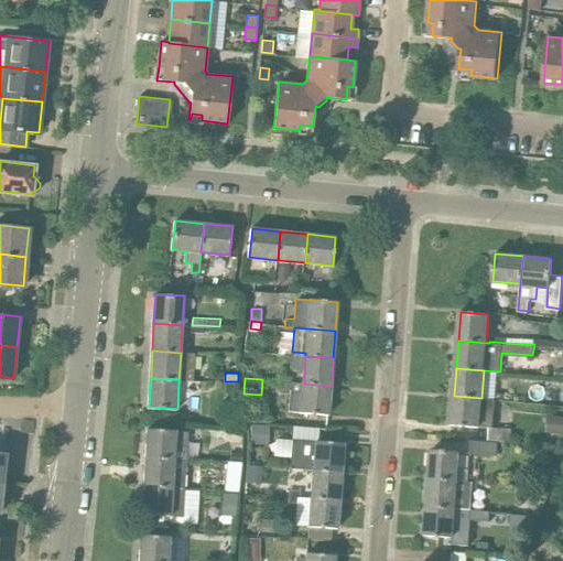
[(304,384),(292,383),(281,383),(281,387),(291,388),(289,410),(302,411),(302,412),(329,414),(332,386),(304,384)]
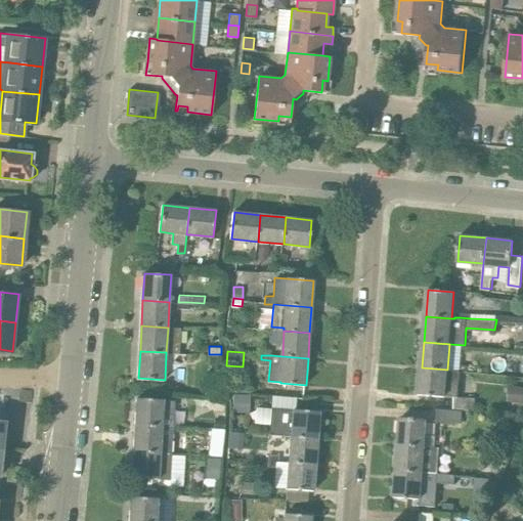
[(461,371),(447,370),(422,367),(420,395),(445,397),(445,394),(459,394),(461,371)]
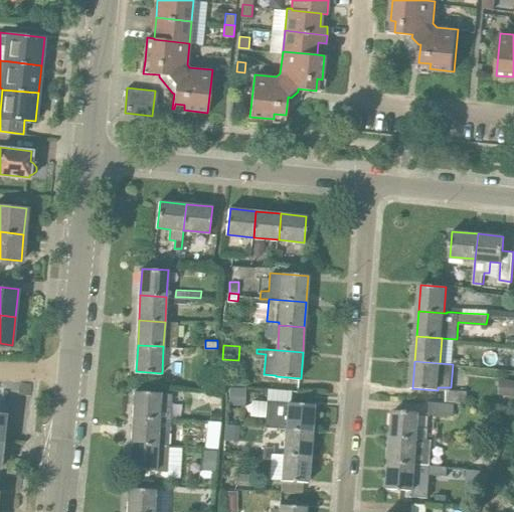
[(513,377),(500,377),(499,394),(513,394),(513,377)]
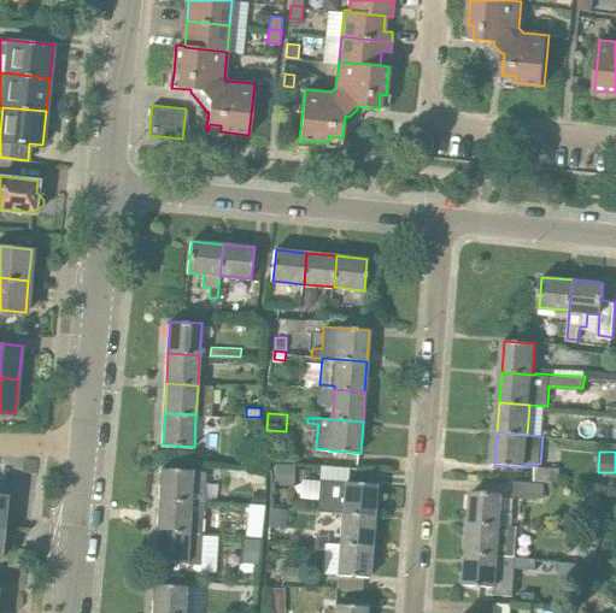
[(294,483),(295,463),(276,461),(275,482),(294,483)]
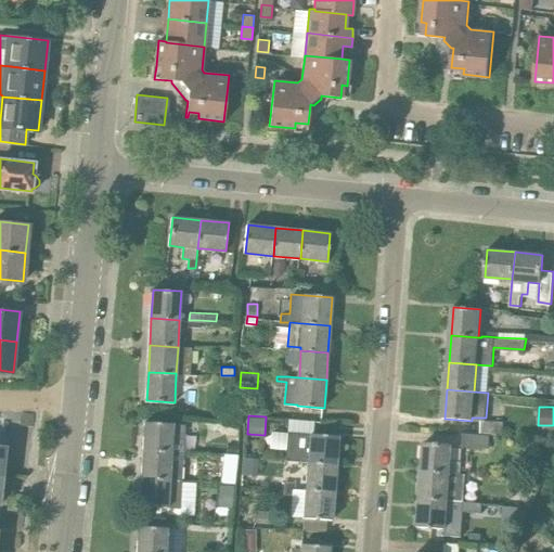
[(503,433),(503,421),(482,420),(481,432),(503,433)]
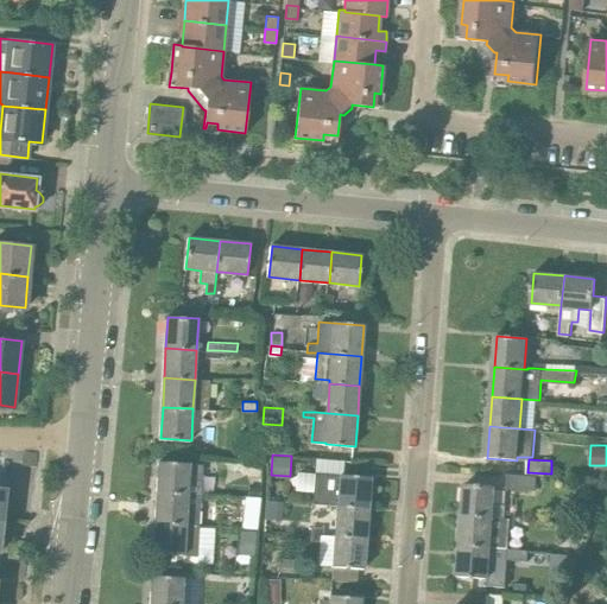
[(159,462),(158,493),(202,495),(203,465),(190,465),(190,463),(159,462)]
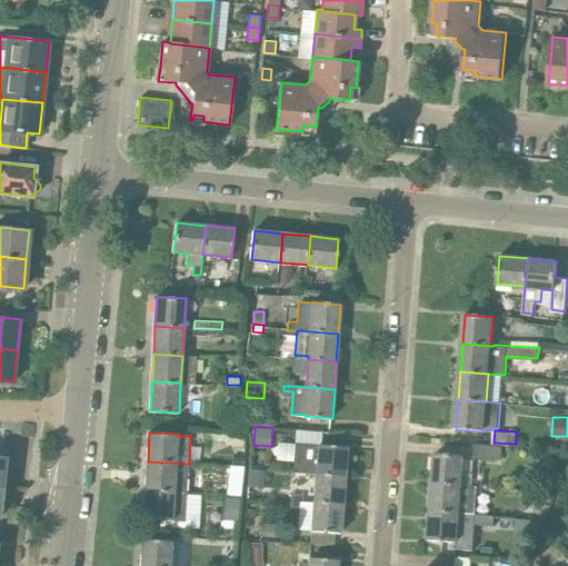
[(502,458),(502,444),(476,443),(475,456),(502,458)]
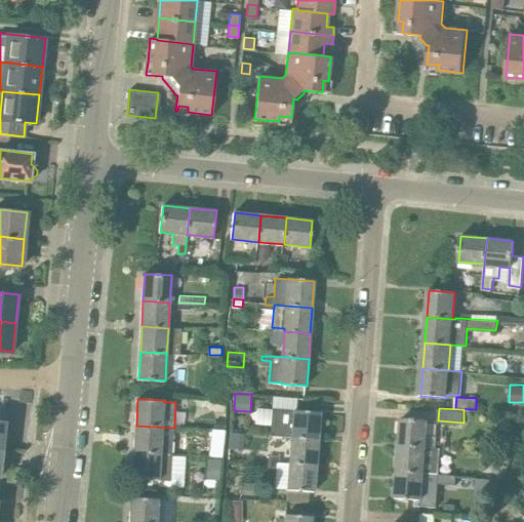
[(271,436),(292,437),(318,440),(320,413),(273,409),(271,436)]
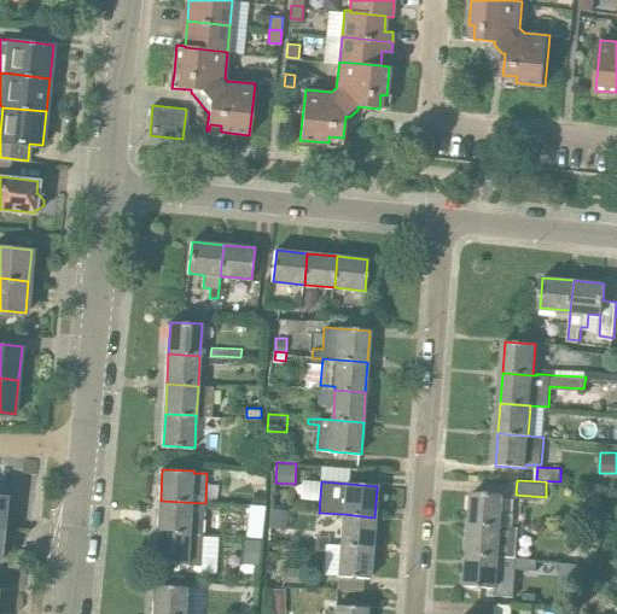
[(251,503),(265,504),(265,490),(251,489),(251,503)]
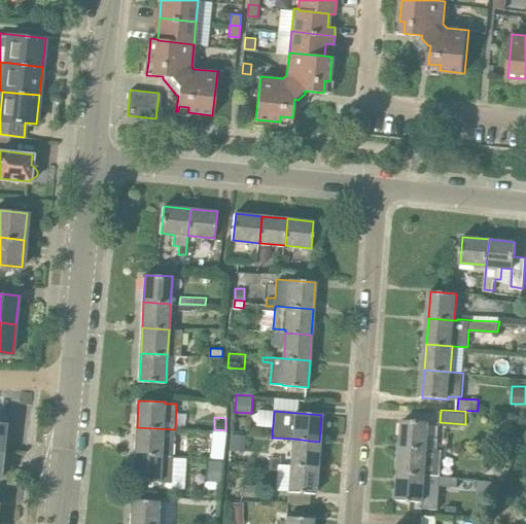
[(402,421),(401,444),(427,446),(429,423),(402,421)]
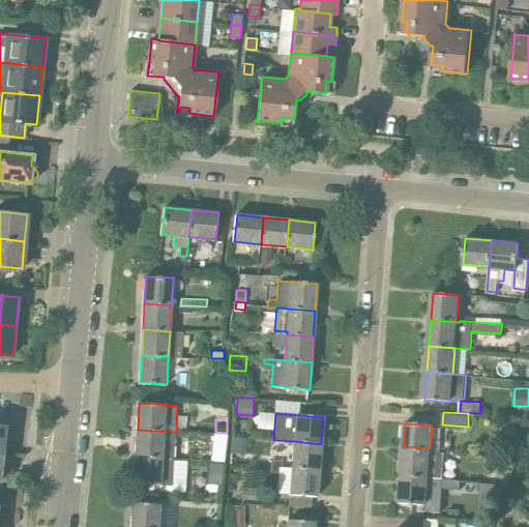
[(176,432),(138,430),(136,456),(174,458),(176,432)]
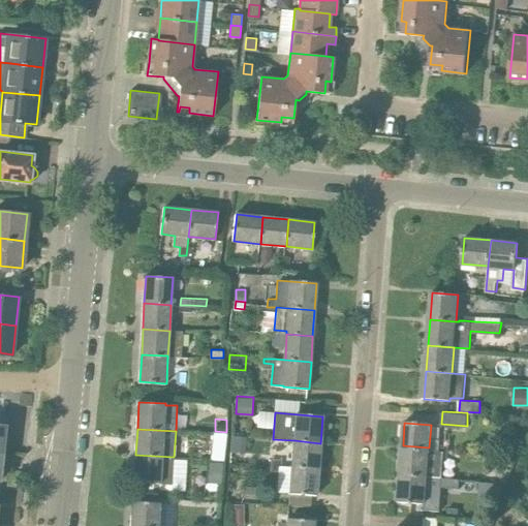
[(320,443),(294,440),(292,465),(319,467),(320,443)]
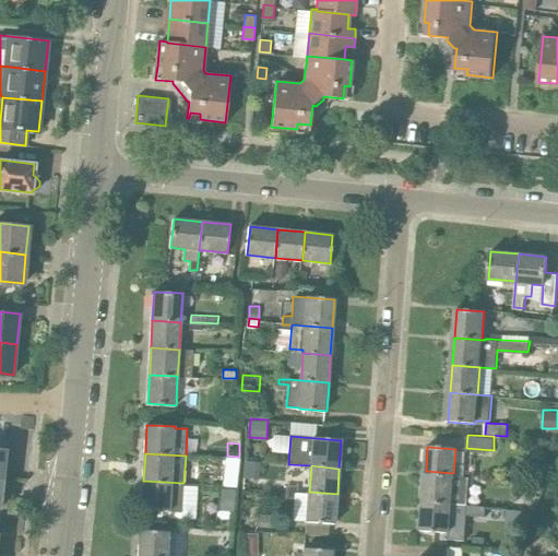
[(465,473),(453,473),(426,471),(424,500),(452,503),(467,504),(470,483),(474,484),(475,471),(465,470),(465,473)]
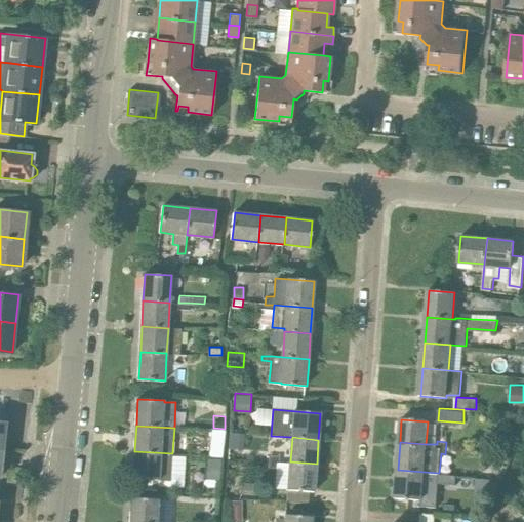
[(172,453),(134,451),(133,477),(144,478),(158,479),(171,479),(172,453)]
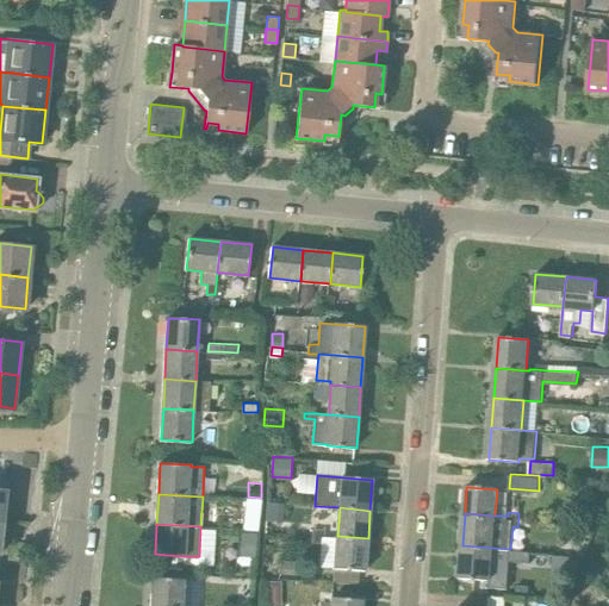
[(256,555),(258,531),(240,530),(238,555),(256,555)]
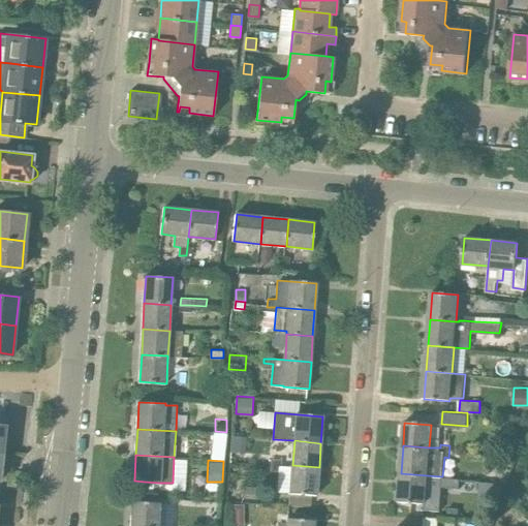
[(319,467),(292,465),(281,464),(272,463),(271,470),(281,470),(281,477),(280,493),(290,493),(312,495),(317,495),(319,467)]
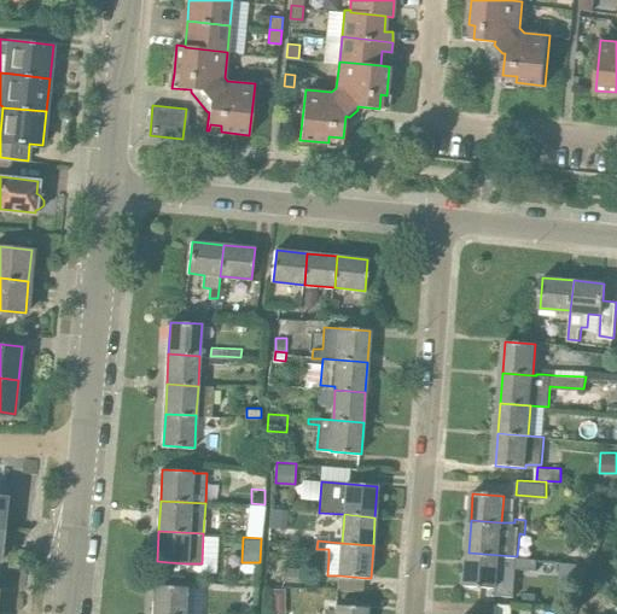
[(500,555),(469,553),(465,584),(496,586),(500,555)]
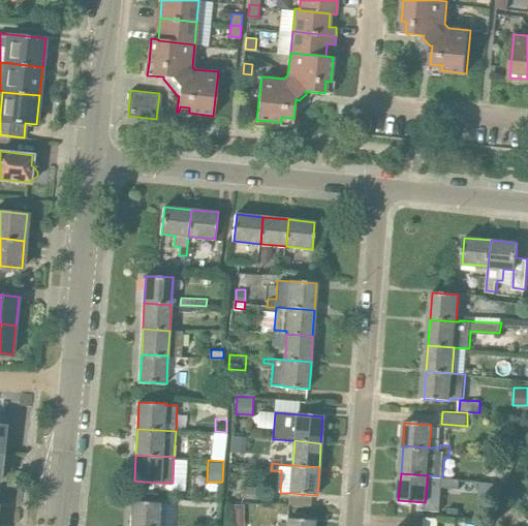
[(145,482),(144,493),(159,494),(159,489),(159,483),(145,482)]
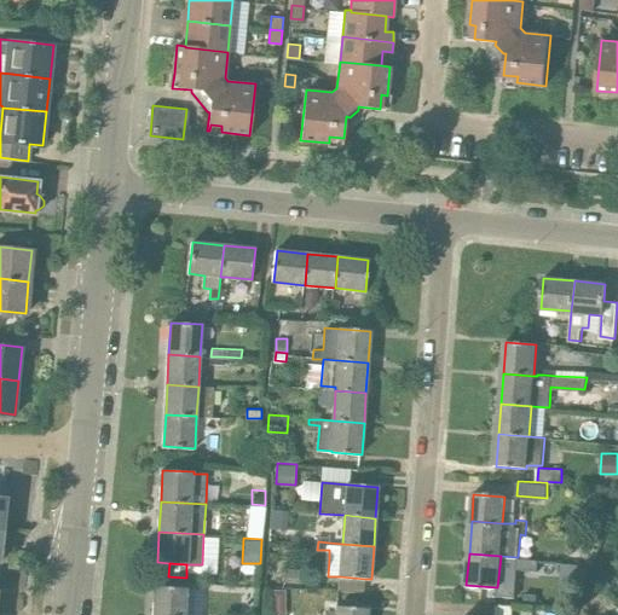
[(302,581),(302,568),(288,567),(288,570),(286,570),(284,580),(302,581)]
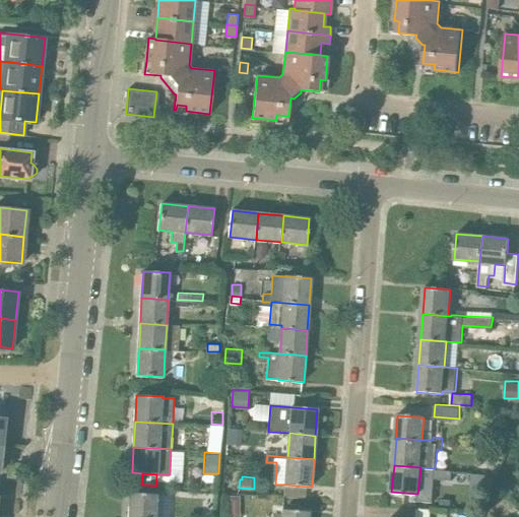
[(131,493),(129,516),(155,516),(156,495),(131,493)]
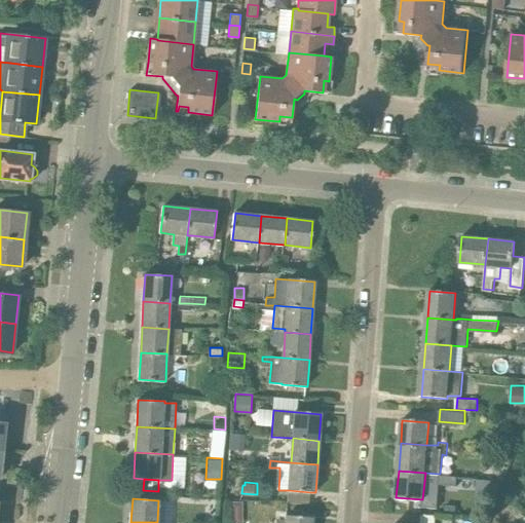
[(231,500),(231,512),(237,512),(242,507),(242,500),(231,500)]
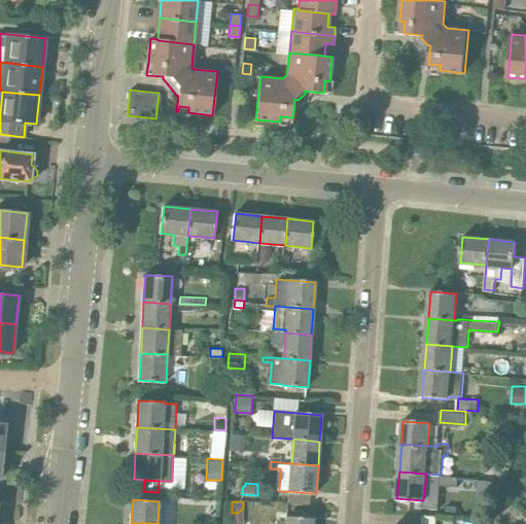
[(457,514),(457,504),(446,504),(446,513),(457,514)]
